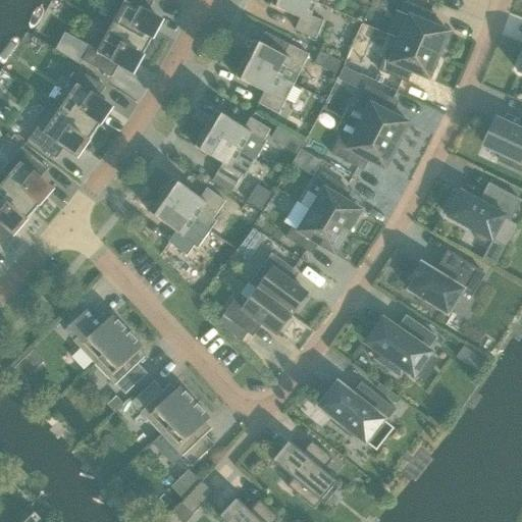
[(115,0),(103,22),(147,47),(161,20),(147,13),(153,1),(151,0),(115,0)]
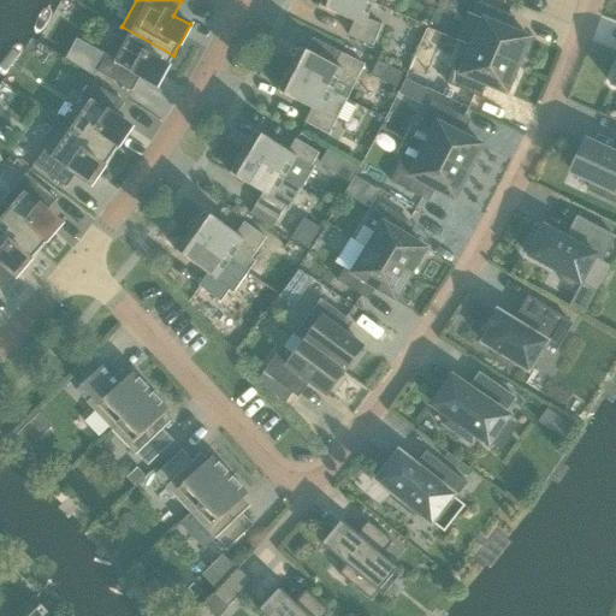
[(366,19),(373,3),(366,0),(320,0),(319,6),(354,22),(348,35),(373,46),(381,25),(366,19)]
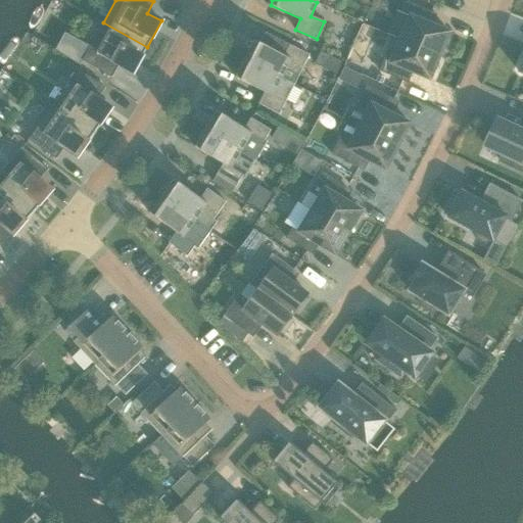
[(427,22),(432,12),(409,2),(403,13),(397,10),(387,34),(400,39),(440,55),(449,32),(427,22)]
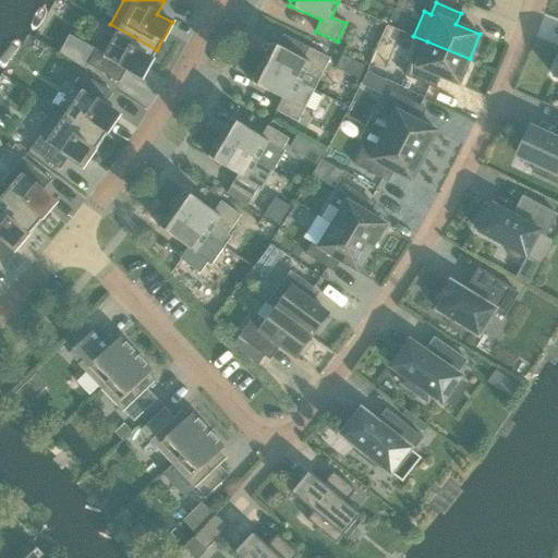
[(142,77),(157,50),(110,24),(87,64),(119,82),(126,70),(142,77)]
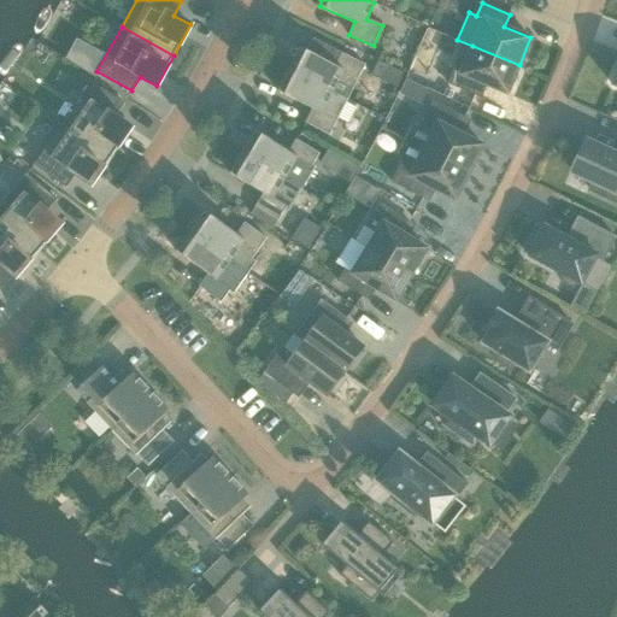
[(519,65),(472,46),(466,63),(458,59),(448,83),(476,95),(481,82),(507,93),(519,65)]
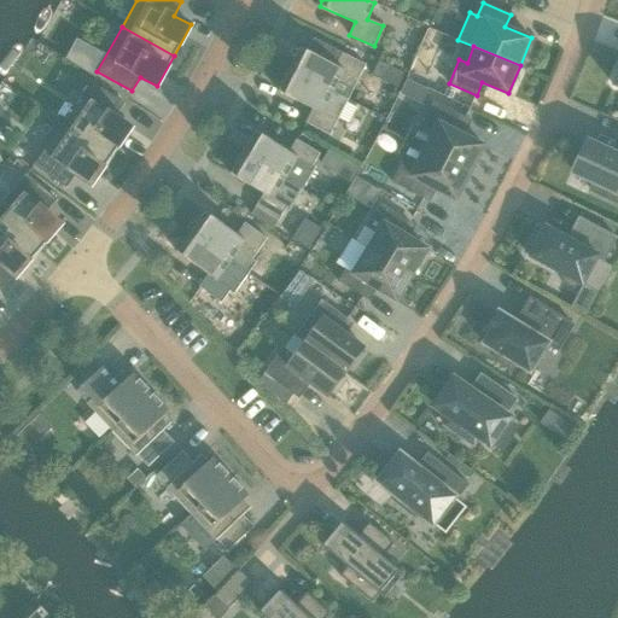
[(301,48),(289,70),(333,92),(338,81),(353,89),(365,64),(340,52),(334,65),(301,48)]
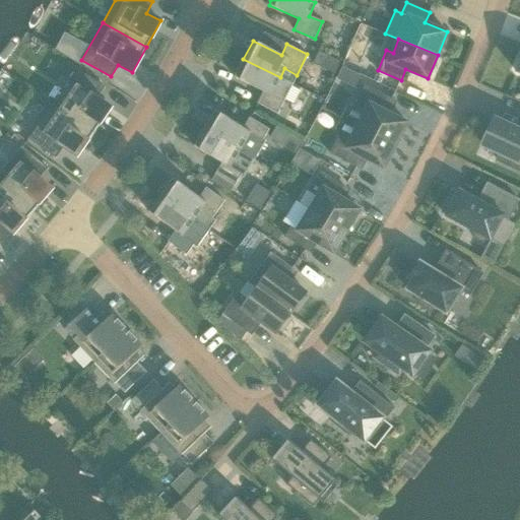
[(280,77),(243,59),(234,77),(263,91),(257,103),(277,114),(283,102),(271,95),(280,77)]
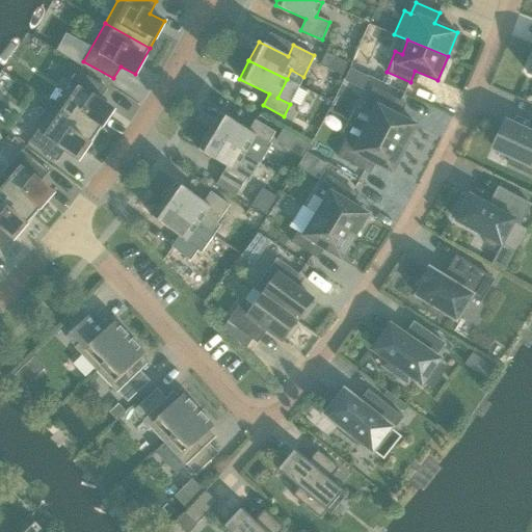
[(76,88),(61,111),(60,111),(96,135),(112,110),(99,101),(107,89),(79,71),(70,84),(76,88)]
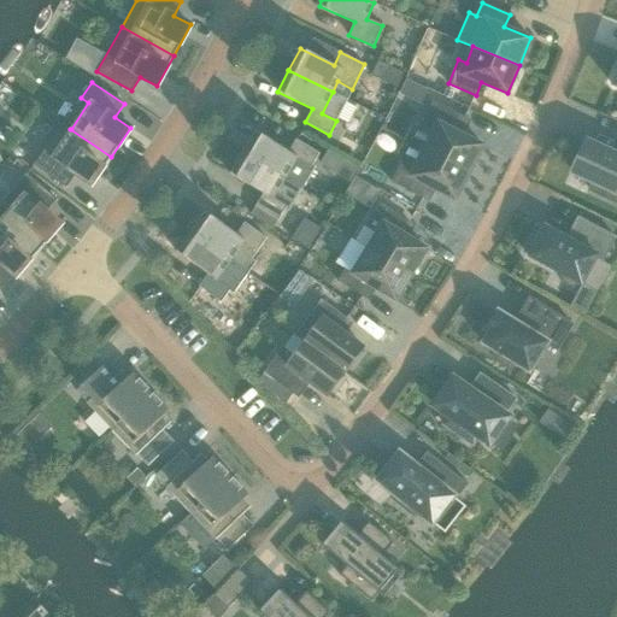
[(424,150),(469,172),(483,145),(458,131),(465,117),(434,100),(419,127),(433,133),(424,150)]
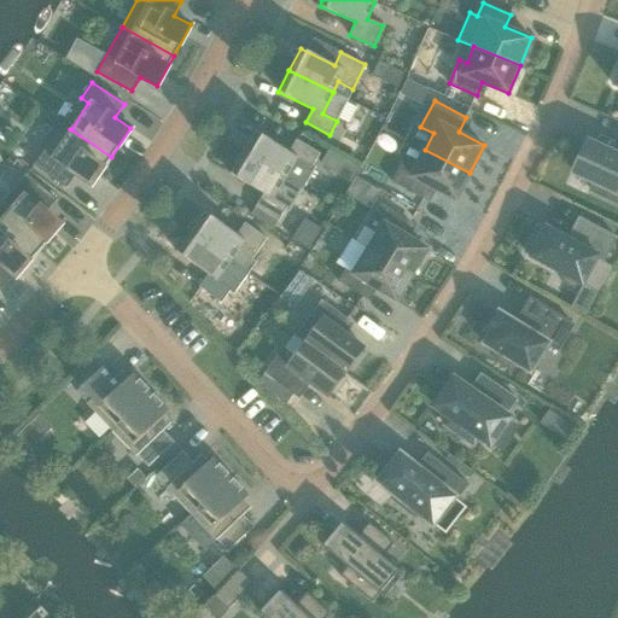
[(70,129),(71,129),(63,123),(34,165),(65,188),(75,175),(91,186),(111,157),(70,129)]
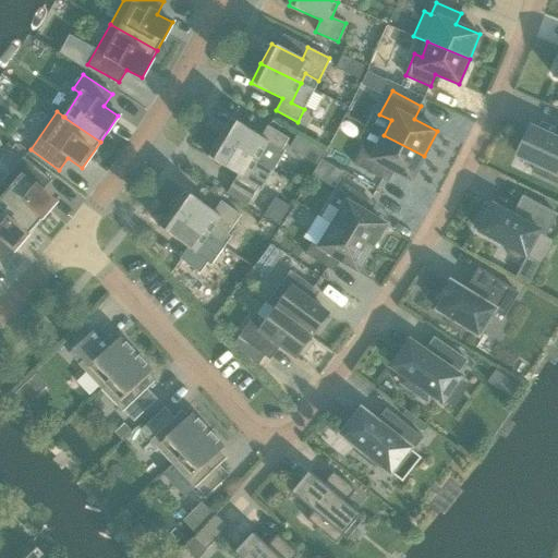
[(219,138),(257,161),(268,143),(280,150),(288,138),(267,125),(259,137),(230,119),(219,138)]
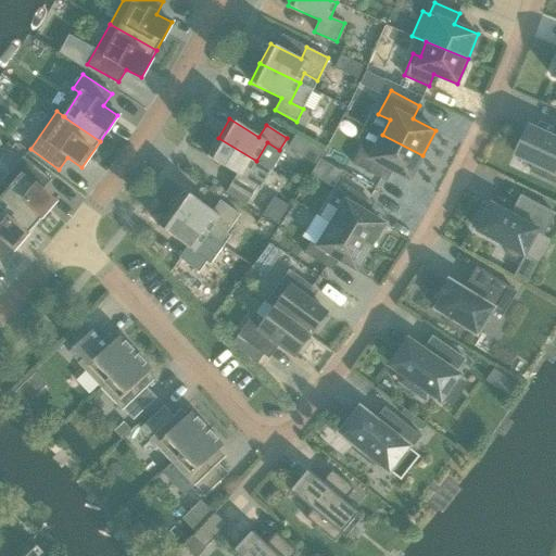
[(555,140),(530,128),(517,155),(534,164),(531,171),(555,181),(555,178),(555,140)]
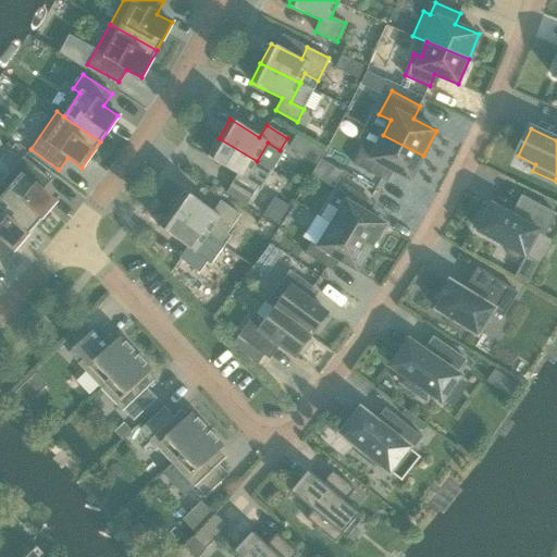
[(411,180),(423,156),(383,135),(376,148),(364,143),(354,163),(383,178),(388,168),(411,180)]
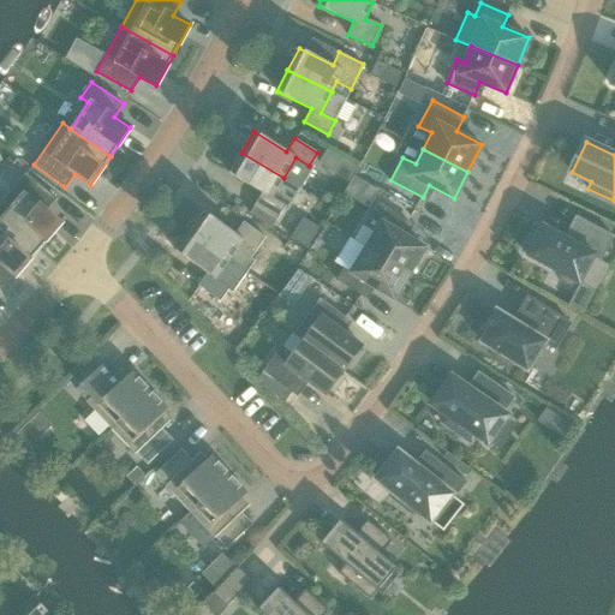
[(284,178),(242,153),(230,173),(262,192),(254,206),(276,220),(284,208),(287,209),(300,187),(284,178)]
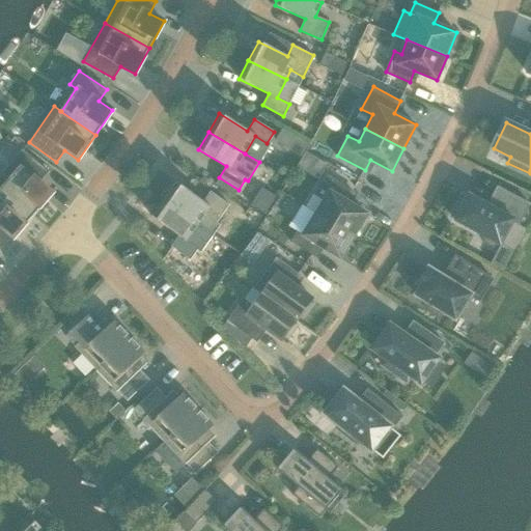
[(0,177),(0,187),(33,216),(52,194),(39,184),(49,173),(23,151),(0,177)]
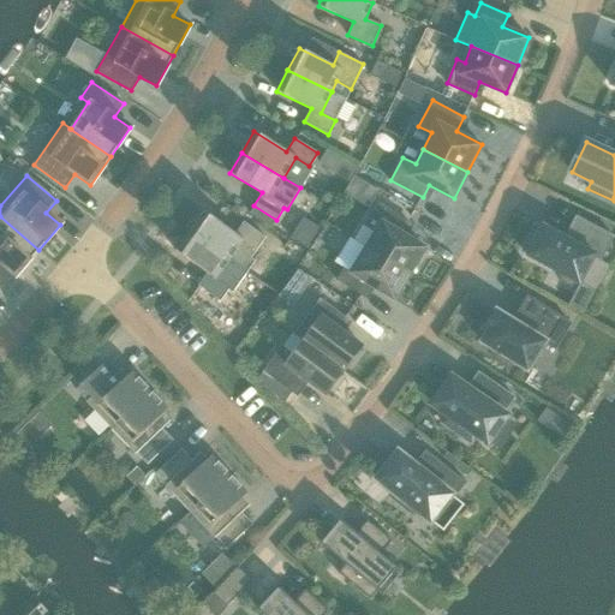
[(376,232),(368,246),(410,273),(425,248),(401,233),(408,221),(378,202),(370,214),(364,225),(376,232)]
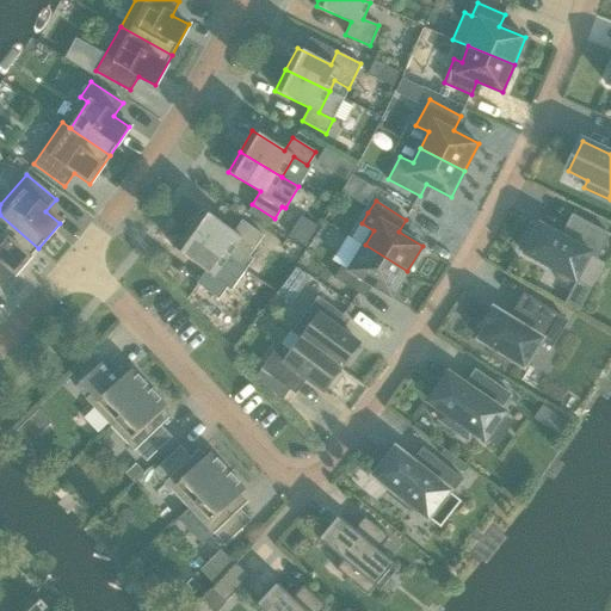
[(189,230),(228,258),(234,248),(247,258),(264,236),(241,221),(233,233),(202,211),(189,230)]
